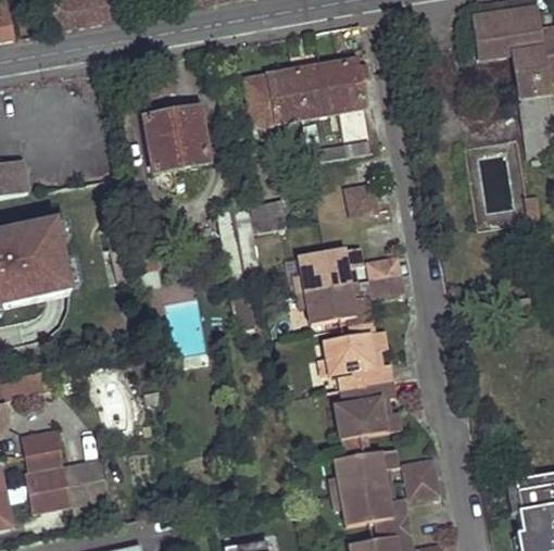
[(0,40),(13,37),(5,0),(0,0),(0,40)]
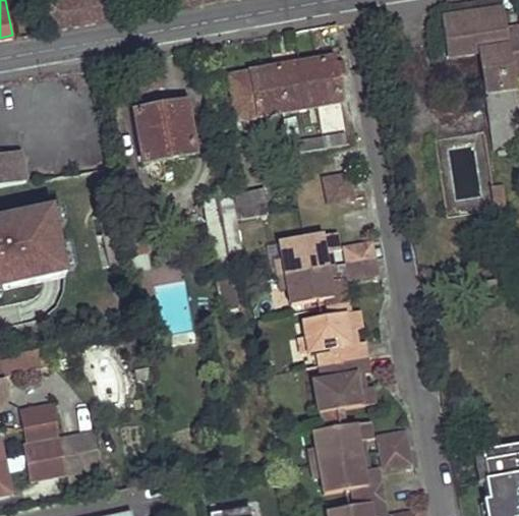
[(113,16),(109,0),(44,0),(45,8),(37,10),(39,19),(47,18),(48,29),(113,16)]
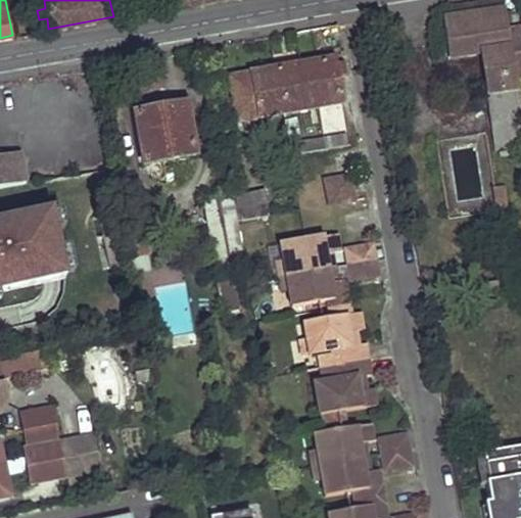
[(504,6),(443,14),(448,54),(480,50),(498,152),(520,148),(520,93),(519,82),(517,82),(504,6)]
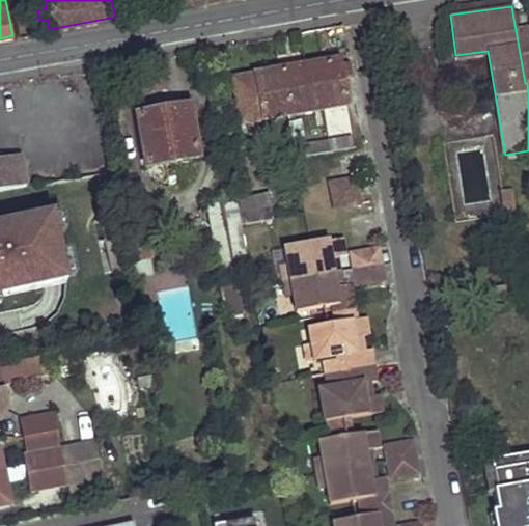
[(528,24),(518,27),(519,36),(528,33),(528,24)]
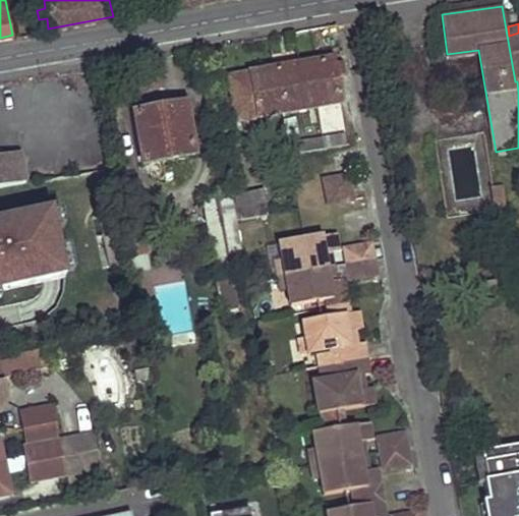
[(518,33),(509,36),(516,75),(518,74),(518,33)]
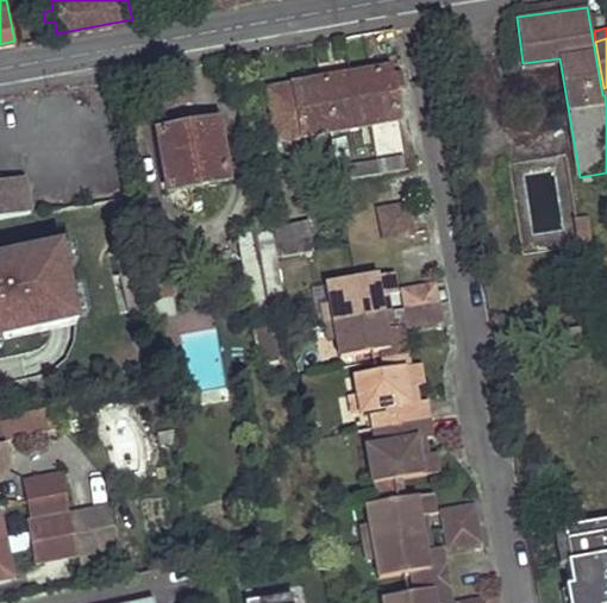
[(399,113),(392,64),(268,86),(275,136),(399,113)]
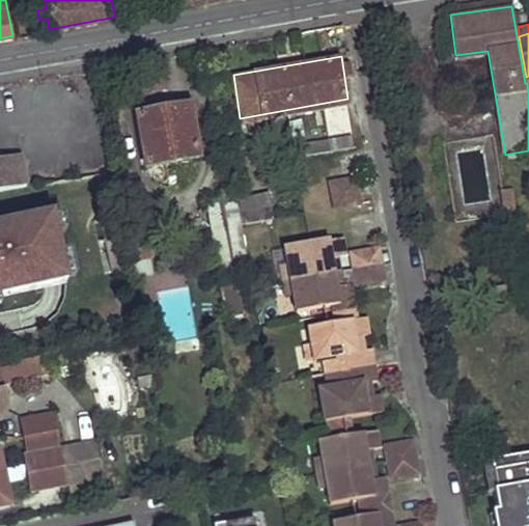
[(196,154),(189,102),(137,109),(144,161),(196,154)]
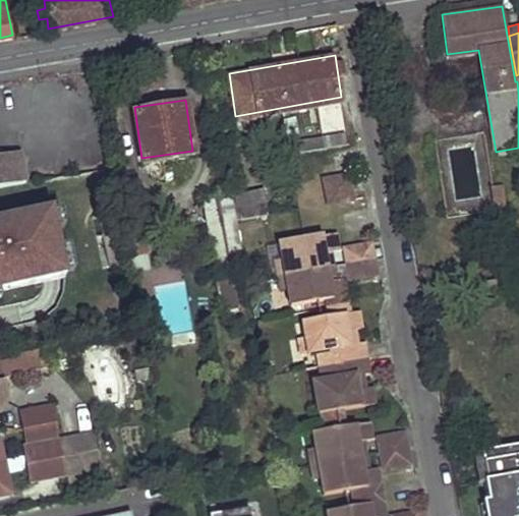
[(344,139),(342,128),(297,137),(300,149),(344,139)]
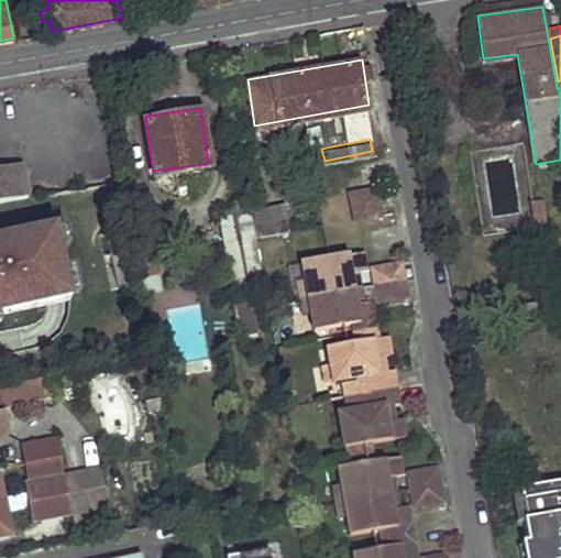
[(0,196),(6,195),(29,192),(23,164),(0,167),(0,196)]
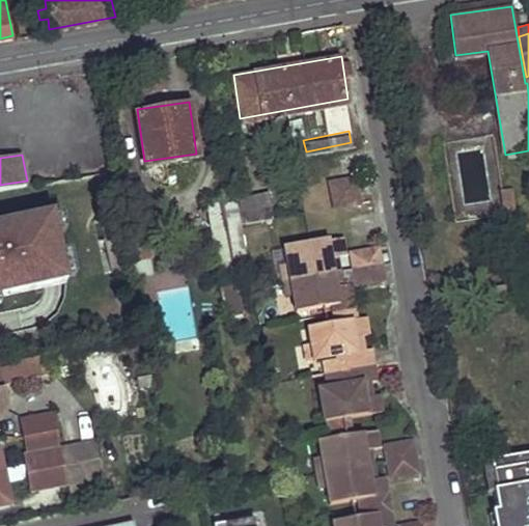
[(358,199),(353,174),(340,177),(344,202),(358,199)]
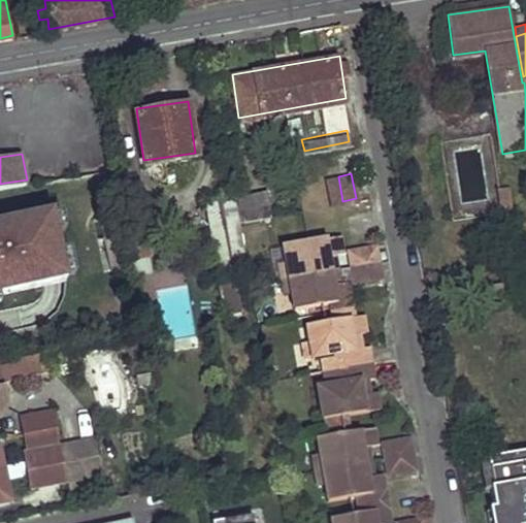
[(342,201),(338,176),(327,178),(331,203),(342,201)]
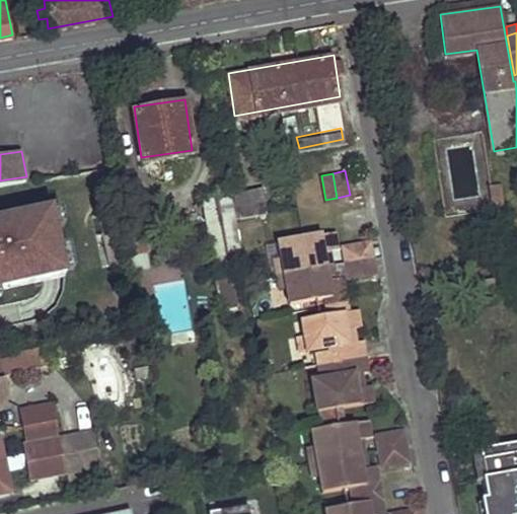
[(502,203),(498,180),(488,181),(491,205),(502,203)]
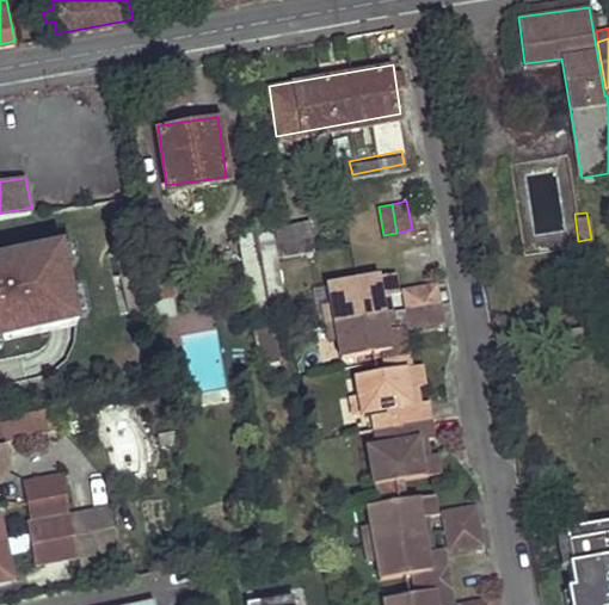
[(313,248),(307,218),(272,226),(277,254),(313,248)]
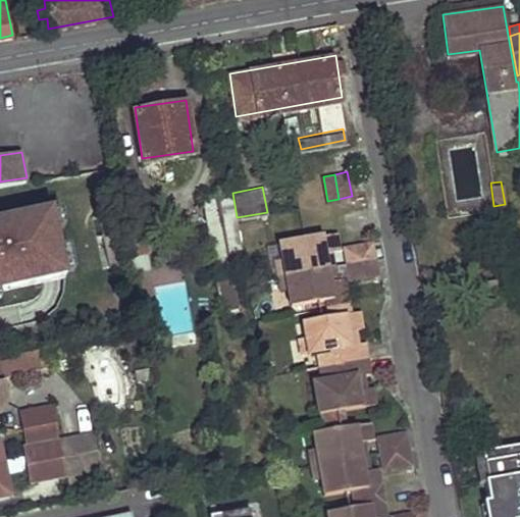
[(237,217),(232,193),(203,198),(215,271),(245,266),(237,217)]
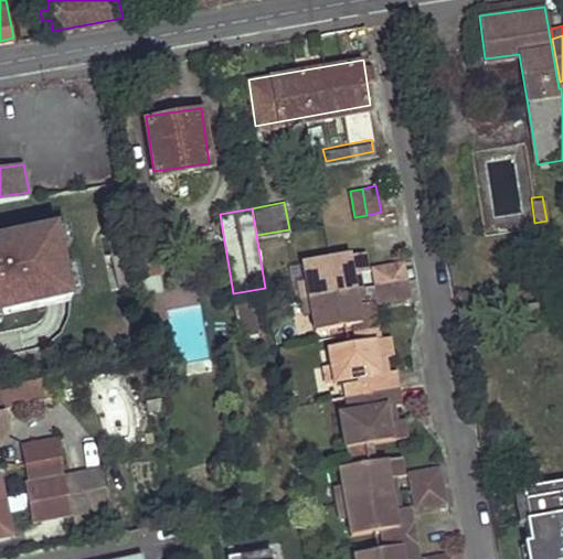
[(0,309),(68,297),(52,223),(0,234),(0,309)]
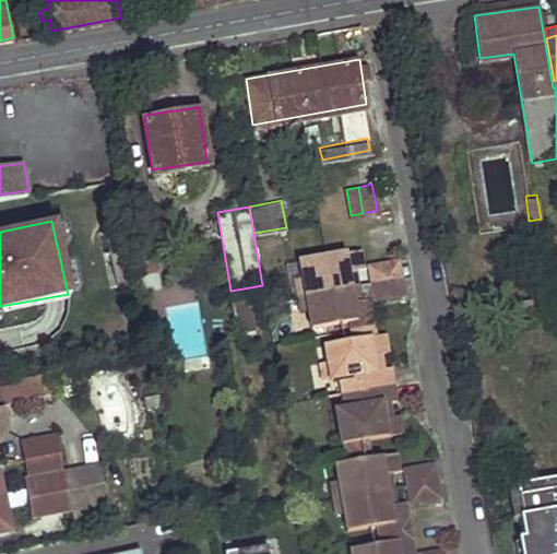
[(149,223),(128,225),(139,287),(158,285),(149,223)]
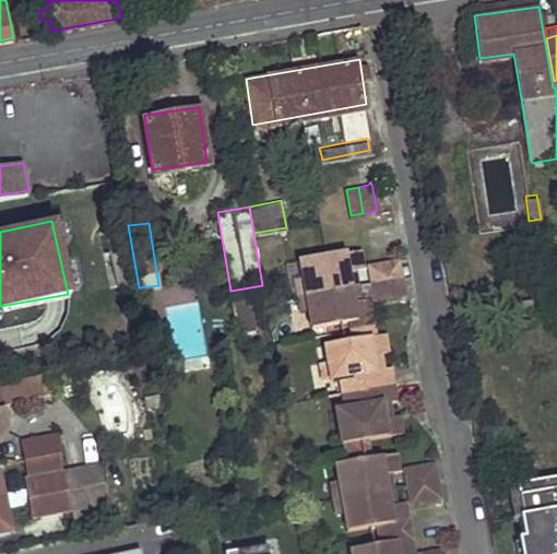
[(358,247),(298,258),(300,274),(304,291),(307,307),(309,325),(348,318),(370,314),(367,296),(359,297),(352,298),(350,283),(346,268),(354,266),(362,264),(358,247)]
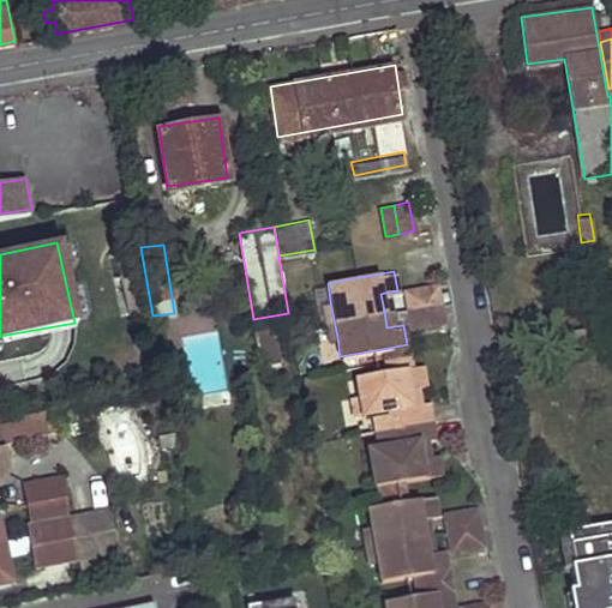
[(436,282),(403,288),(411,325),(442,319),(436,282)]
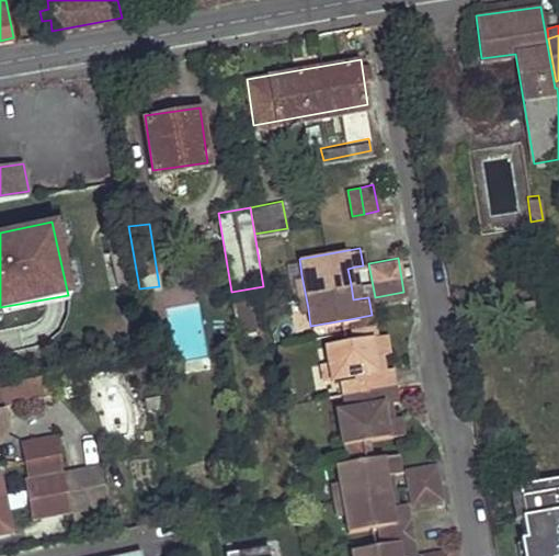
[(355,267),(348,269),(351,284),(357,283),(355,267)]
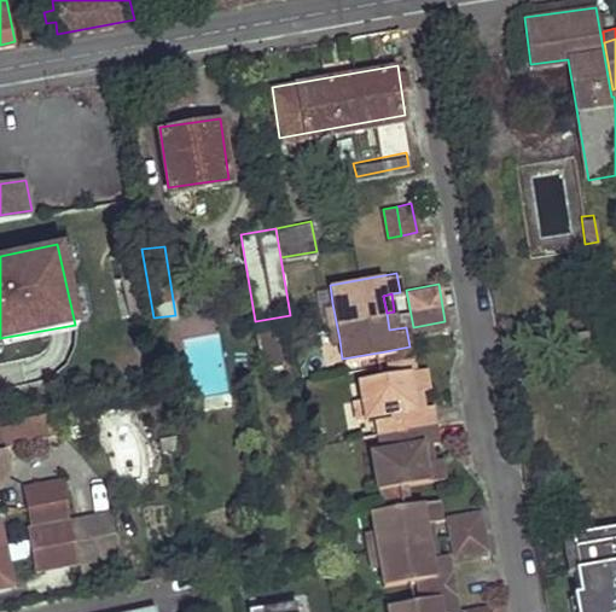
[(336,321),(332,303),(326,304),(329,322),(336,321)]
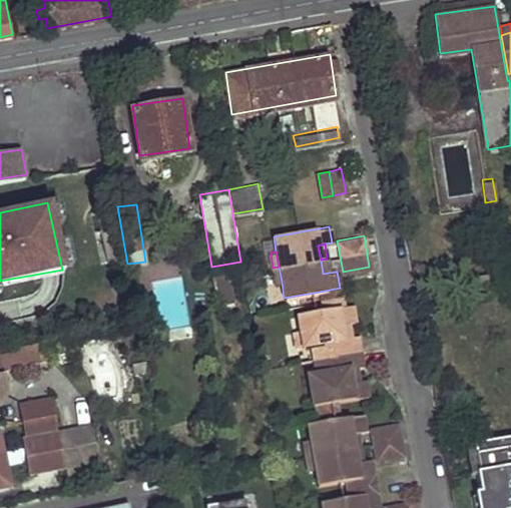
[(330,273),(327,259),(321,260),(323,274),(330,273)]
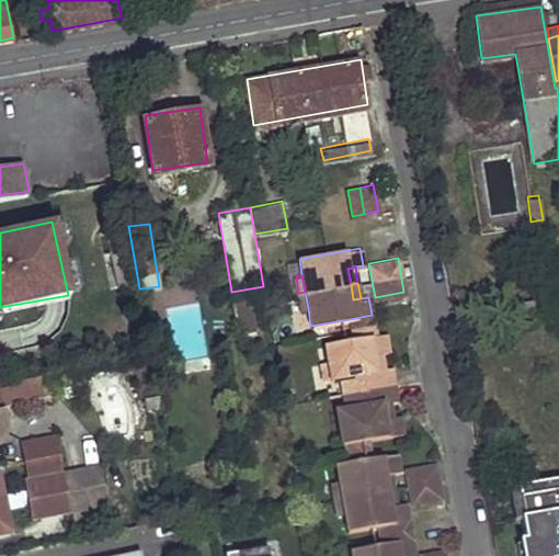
[(298,293),(301,309),(308,308),(305,292),(298,293)]
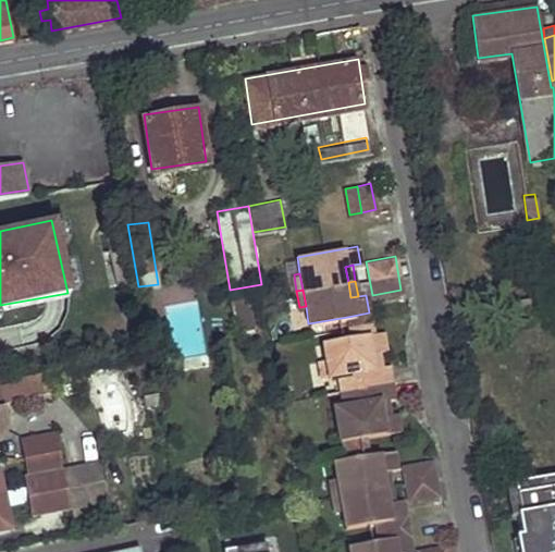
[(532,314),(528,292),(512,294),(515,316),(532,314)]
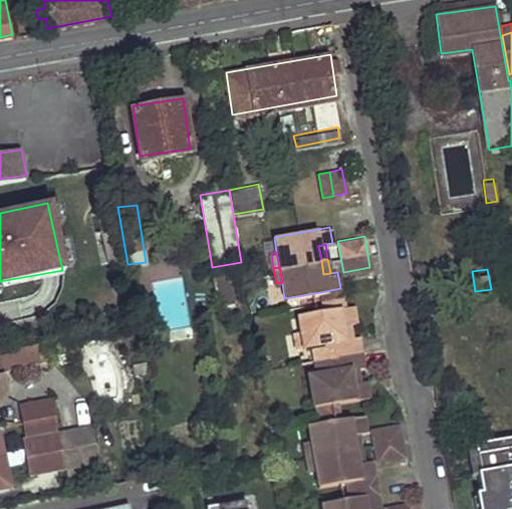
[(234,302),(229,272),(213,275),(218,305),(234,302)]
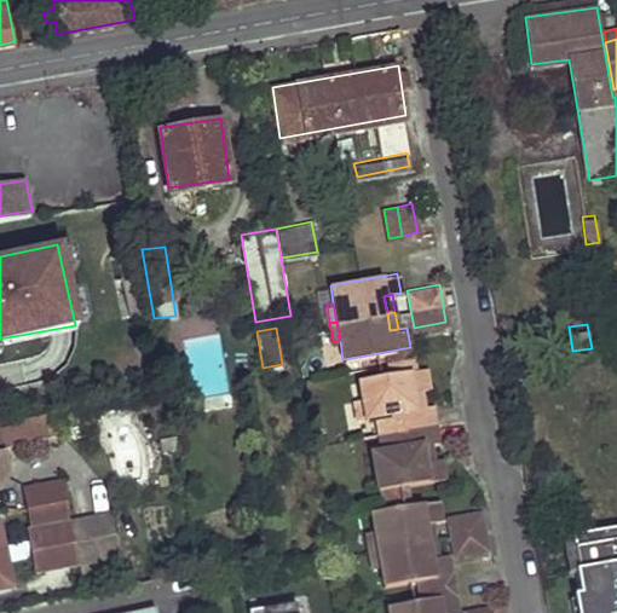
[(411,357),(410,347),(386,352),(387,362),(411,357)]
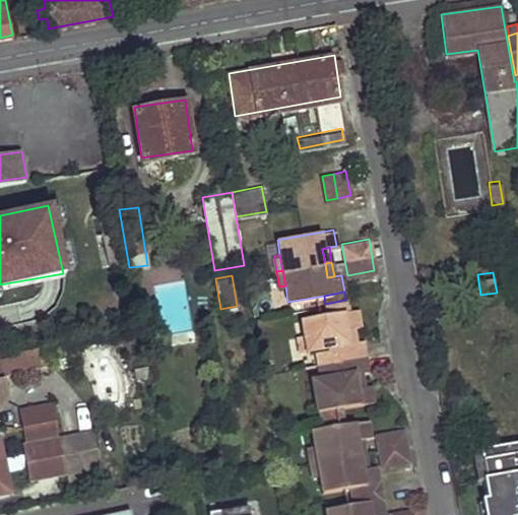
[(345,300),(325,304),(327,313),(347,309),(345,300)]
